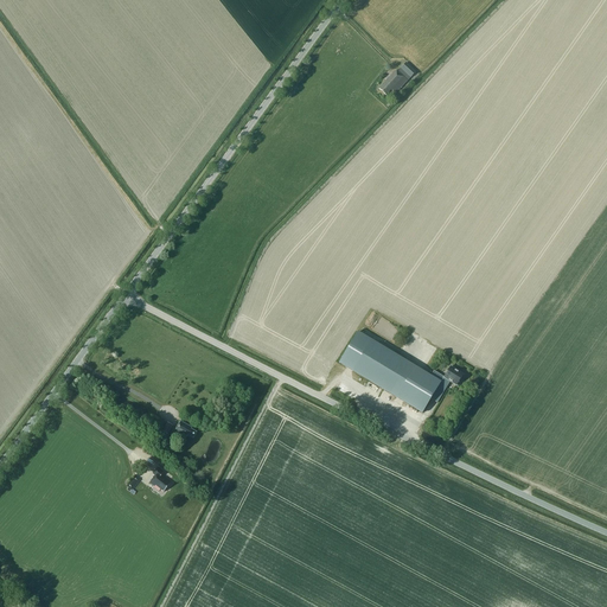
[(416,71),(406,62),(398,71),(396,70),(387,81),(388,81),(381,89),(387,95),(393,89),(397,94),(416,71)]
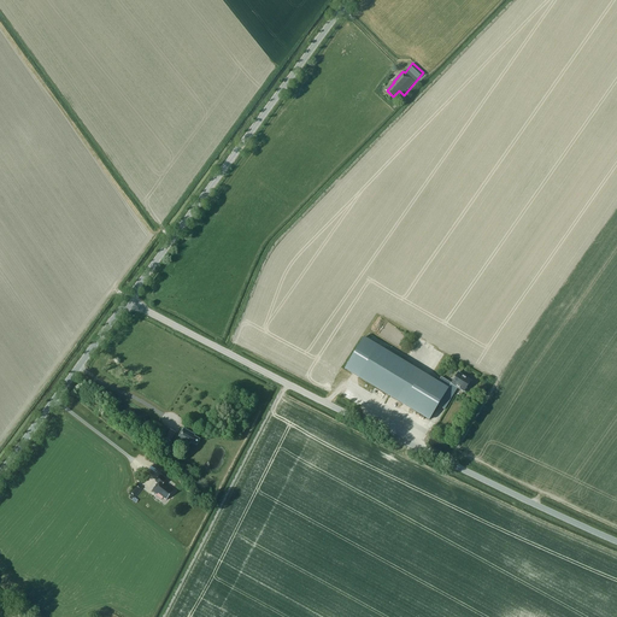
[(364,338),(345,369),(429,419),(438,406),(448,389),(438,382),(364,338)]
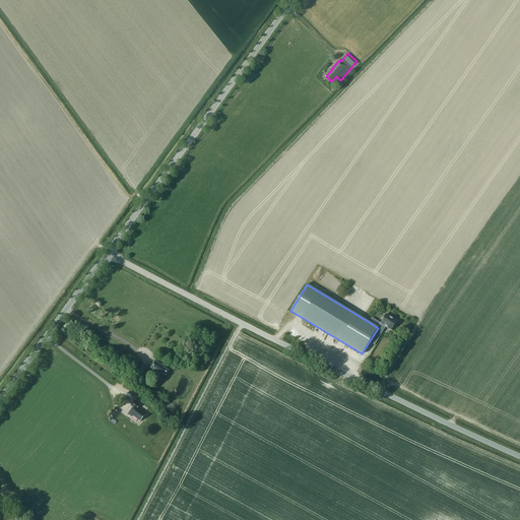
[(369,342),(375,345),(385,327),(392,330),(397,321),(386,314),(381,323),(372,317),(369,322),(378,328),(369,342)]
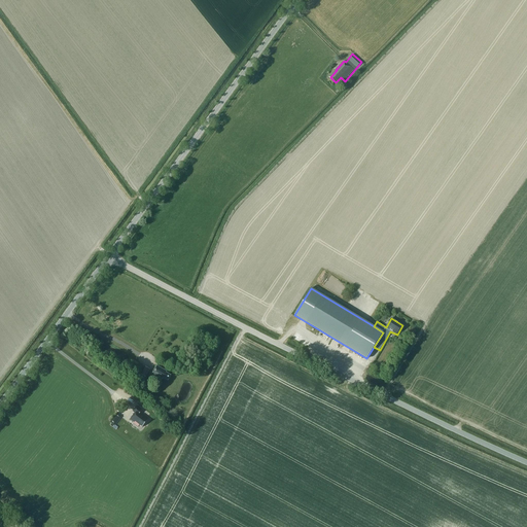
[(300,330),(294,337),(297,340),(304,335),(300,330)]
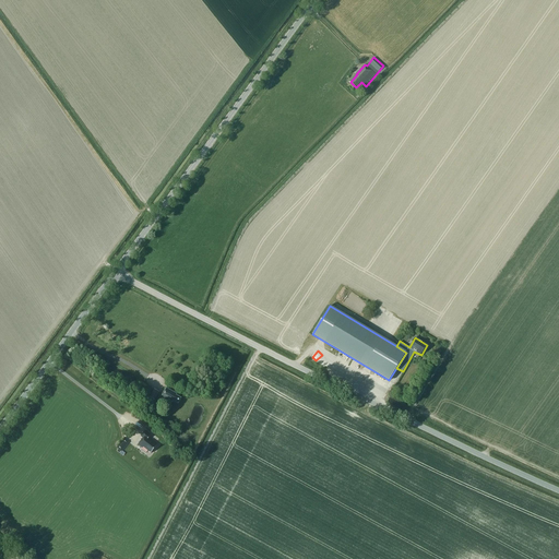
[(159,392),(154,389),(150,397),(155,400),(159,392)]
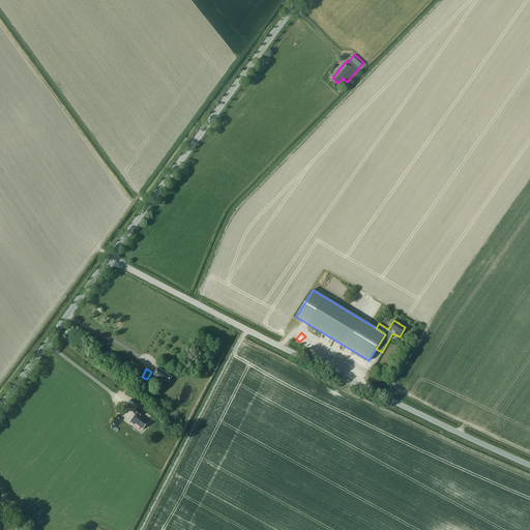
[(164,380),(169,383),(172,378),(167,375),(168,374),(157,369),(153,376),(164,381),(164,380)]
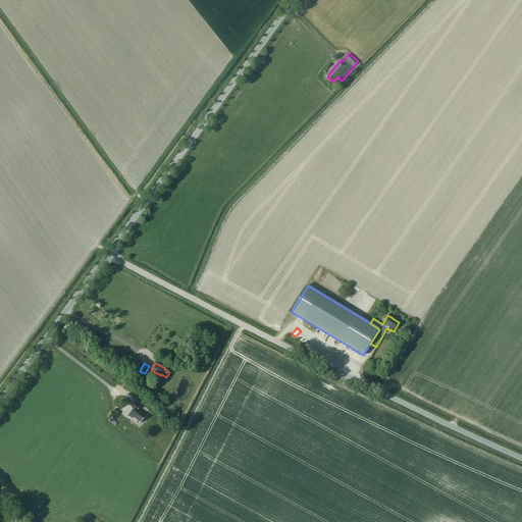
[(141,407),(136,402),(132,408),(134,409),(128,415),(133,418),(134,417),(141,423),(147,415),(139,409),(141,407)]
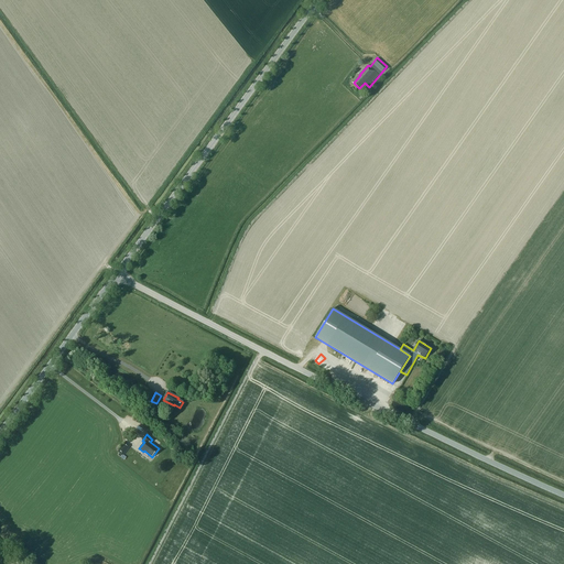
[(118,452),(122,455),(129,446),(126,443),(118,452)]
